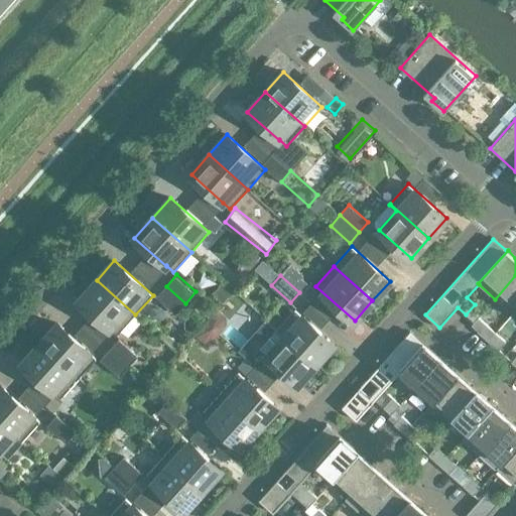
[(515,275),(495,299),(502,292),(515,304),(515,275)]
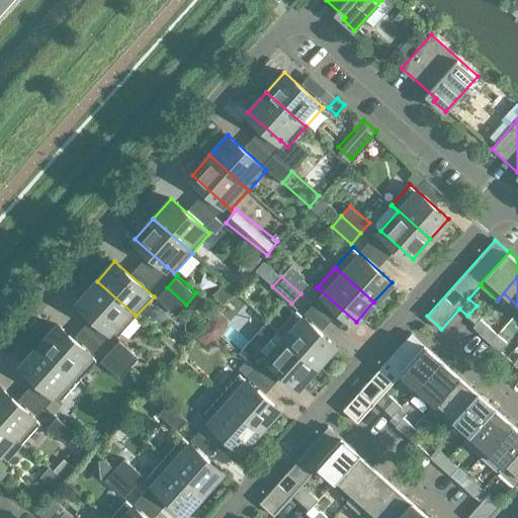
[(136,316),(97,281),(79,301),(110,330),(117,336),(136,316)]
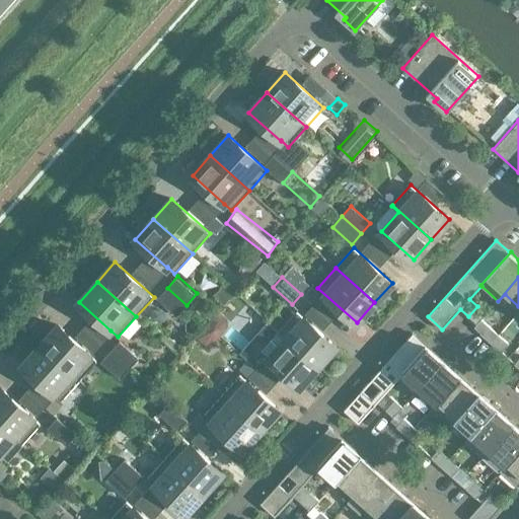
[(178,314),(187,305),(167,288),(159,297),(178,314)]
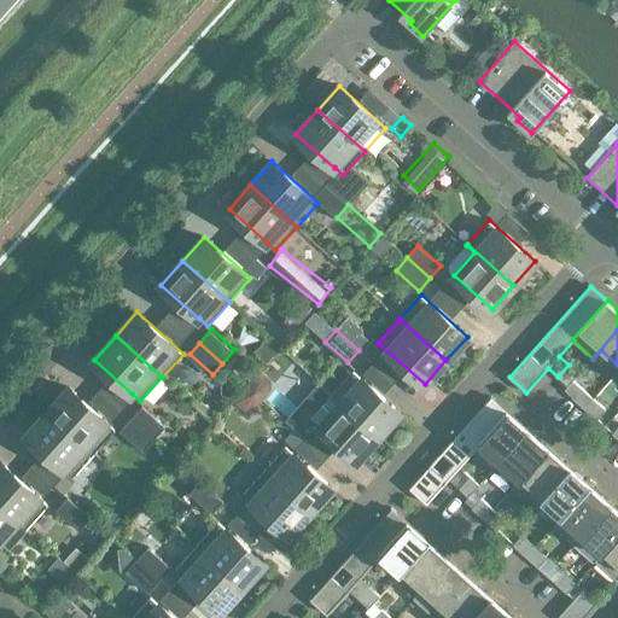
[(569,365),(558,377),(567,385),(578,373),(569,365)]
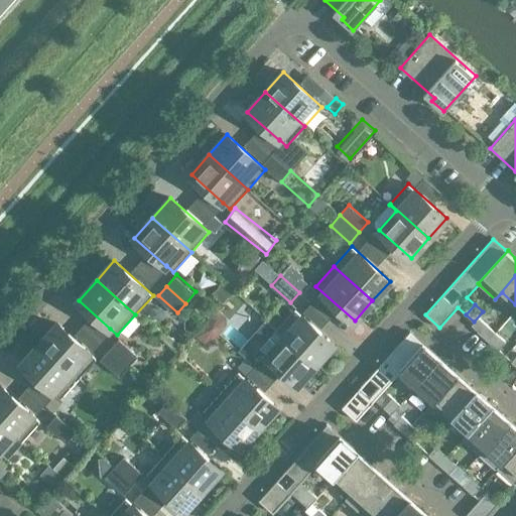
[(209,343),(231,319),(219,308),(198,332),(209,343)]
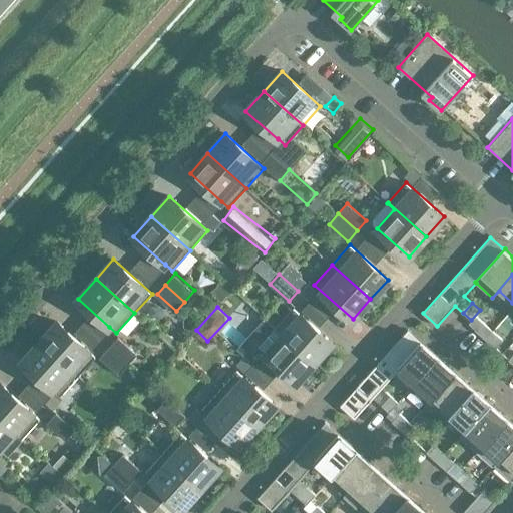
[(294,308),(276,328),(314,362),(332,342),(294,308)]
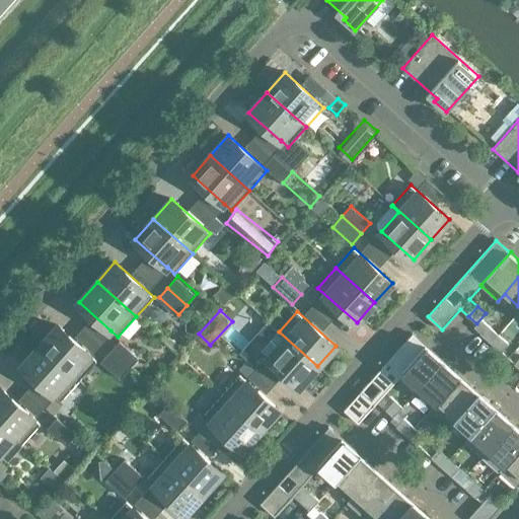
[(58,325),(41,346),(79,380),(97,360),(58,325)]
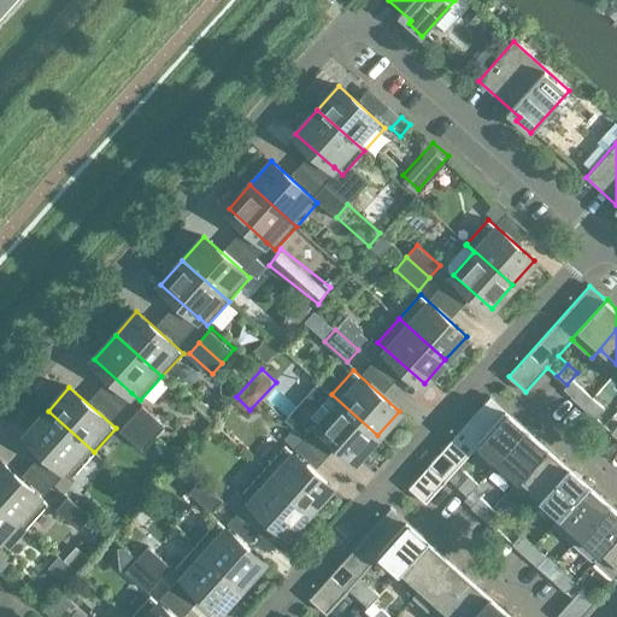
[(592,398),(580,387),(571,397),(583,407),(592,398)]
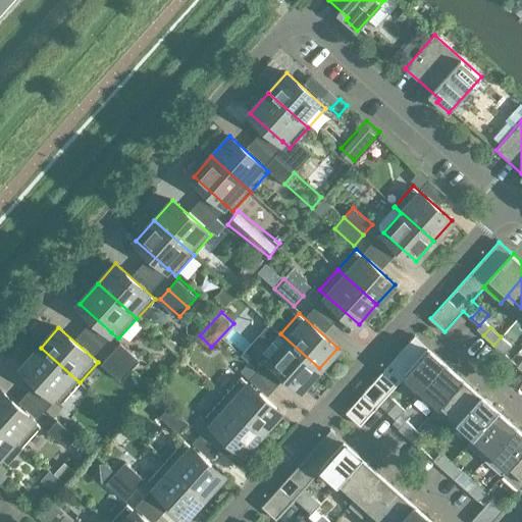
[(302,388),(319,368),(280,333),(279,333),(286,341),(269,360),(302,388)]
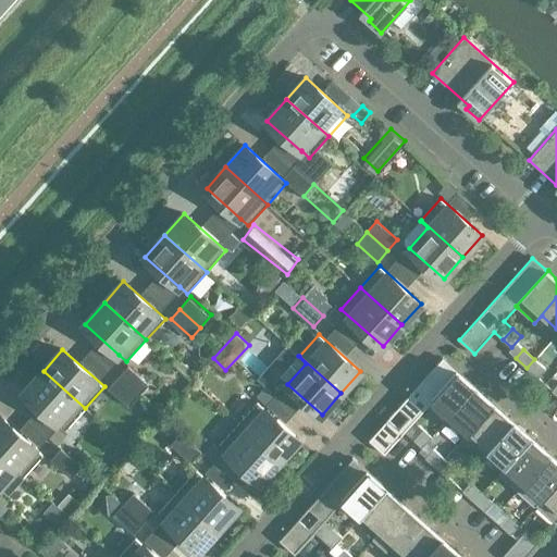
[(385,454),(405,432),(413,440),(423,429),(415,421),(434,399),(433,398),(458,370),(457,370),(443,358),(369,440),(385,454)]
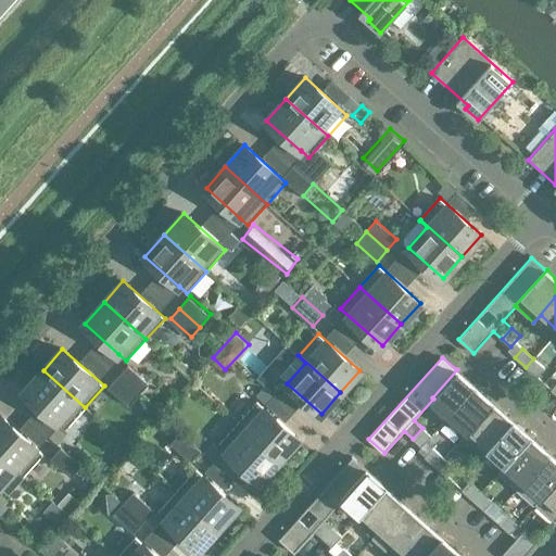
[(545,368),(533,358),(526,367),(536,378),(545,368)]
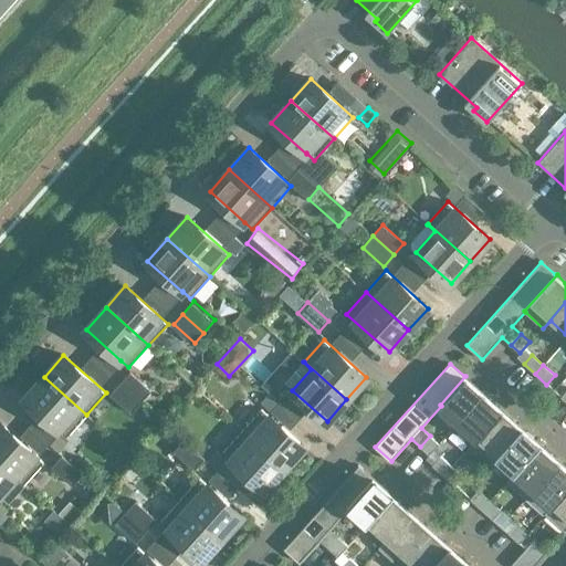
[(130,371),(121,383),(142,401),(152,390),(130,371)]
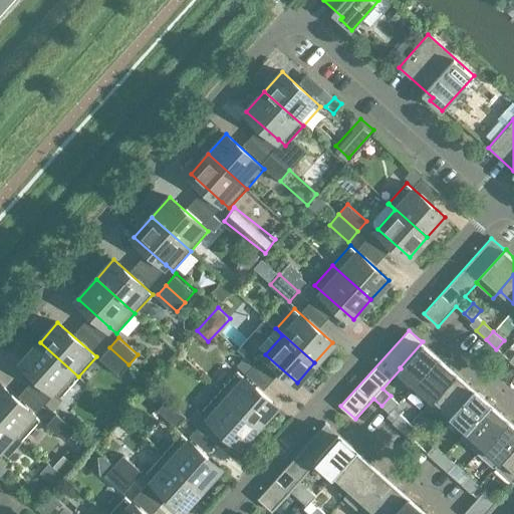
[(400,367),(401,368),(417,382),(440,356),(423,341),(400,367)]
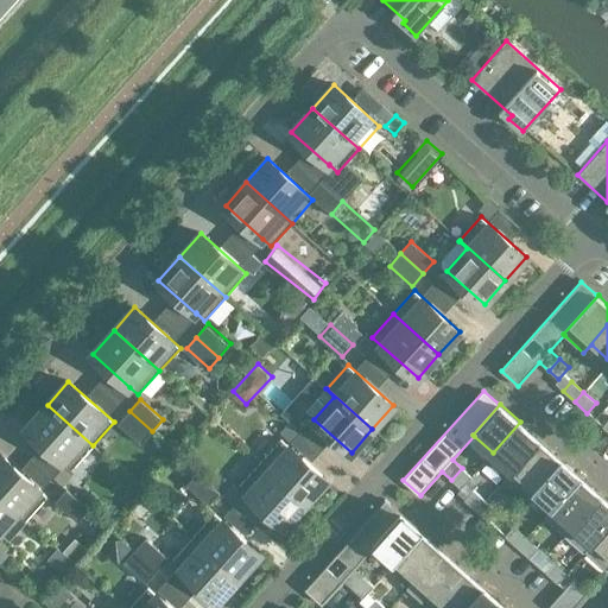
[(93,445),(48,405),(26,428),(71,469),(93,445)]
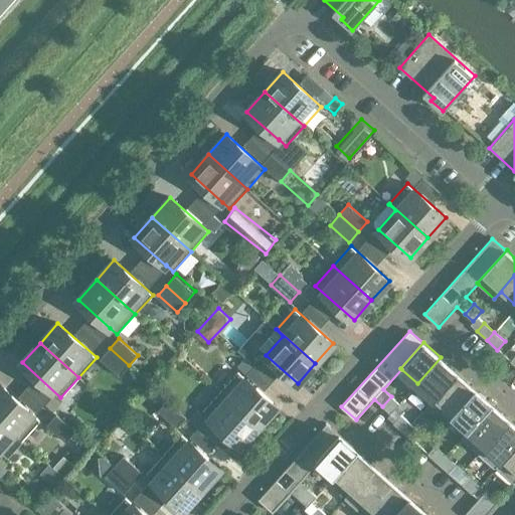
[(120,375),(129,365),(110,348),(101,359),(120,375)]
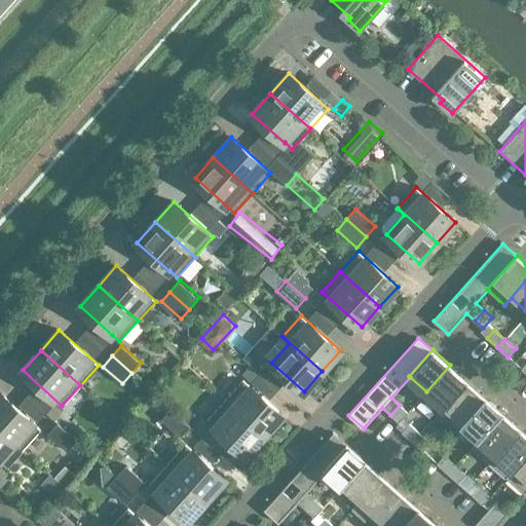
[(450,365),(426,391),(443,407),(437,414),(438,415),(467,381),(450,365)]
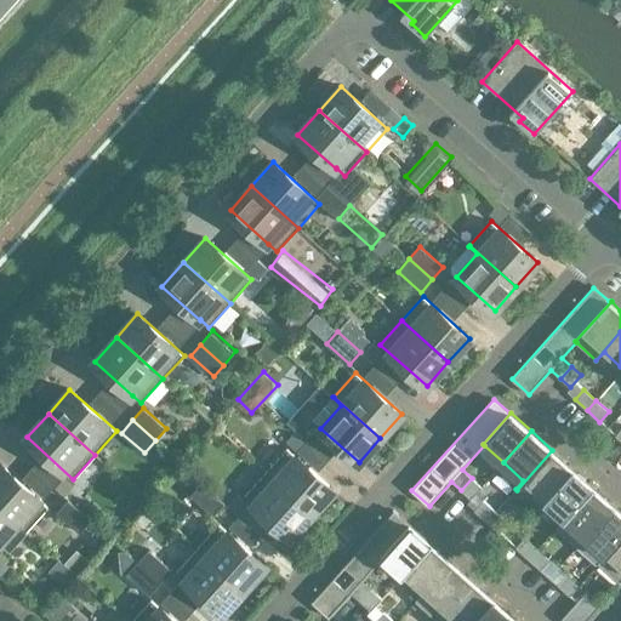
[(288,448),(266,472),(312,513),(334,489),(288,448)]
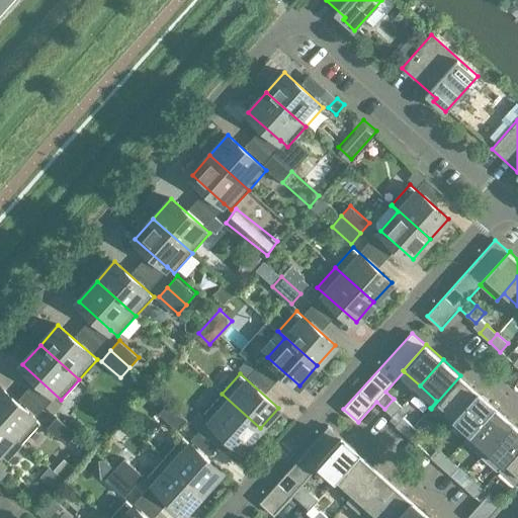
[(460,375),(431,409),(448,424),(478,391),(460,375)]
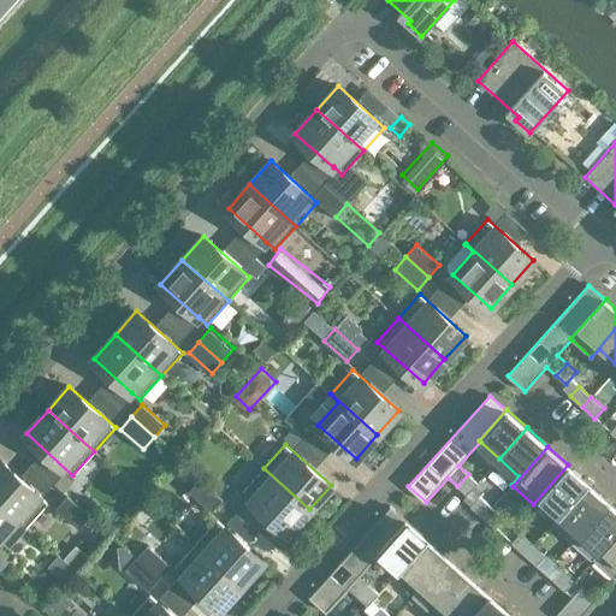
[(1,461),(0,462),(0,502),(27,526),(48,502),(1,461)]
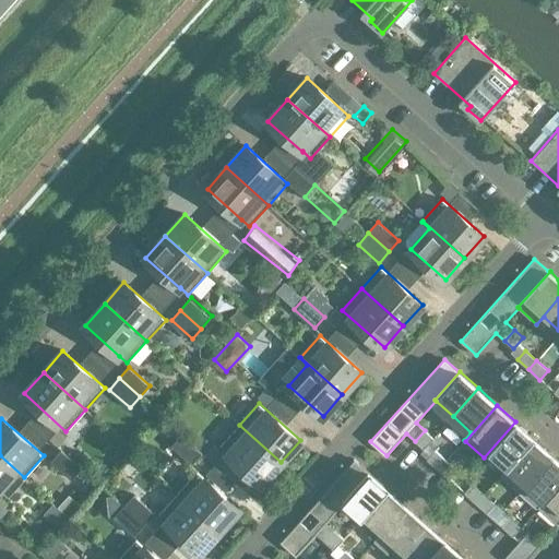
[(515,421),(484,458),(491,450),(509,466),(534,438),(515,421)]
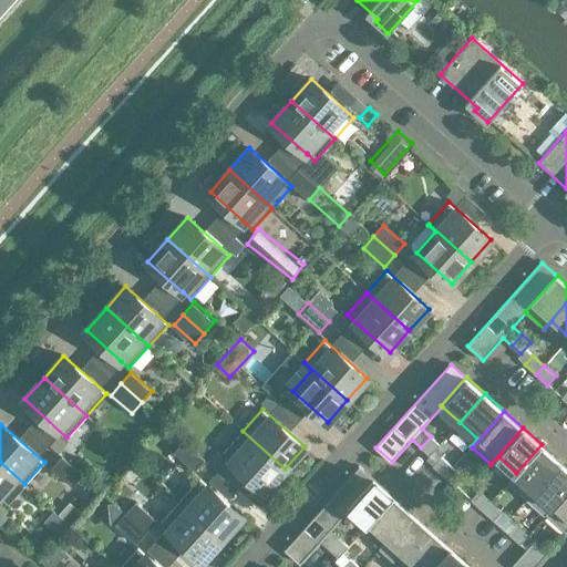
[(285,468),(243,431),(223,453),(266,491),(285,468)]
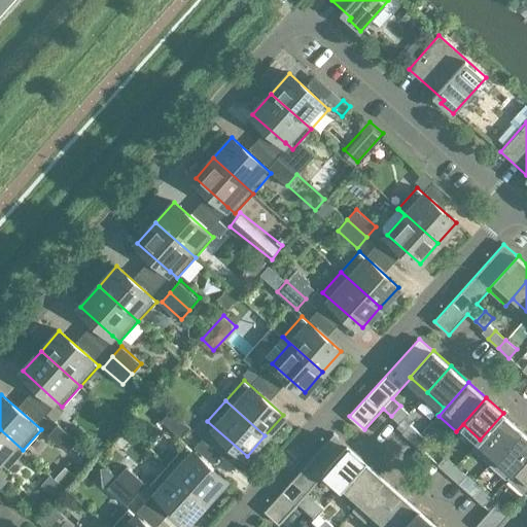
[(400,406),(391,416),(399,423),(409,413),(400,406)]
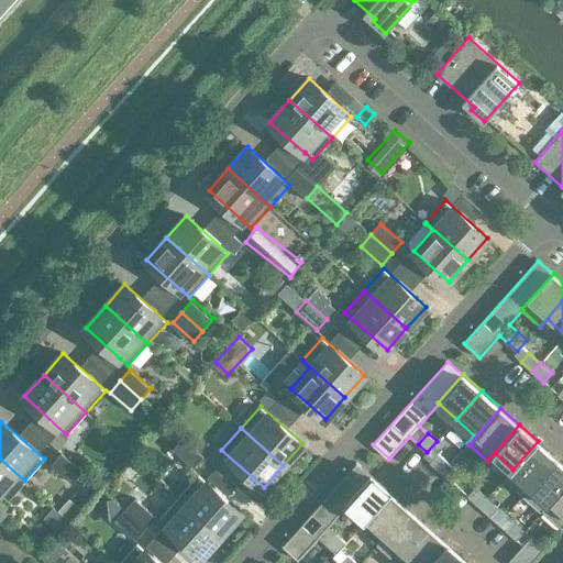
[(183,438),(173,449),(194,467),(203,456),(183,438)]
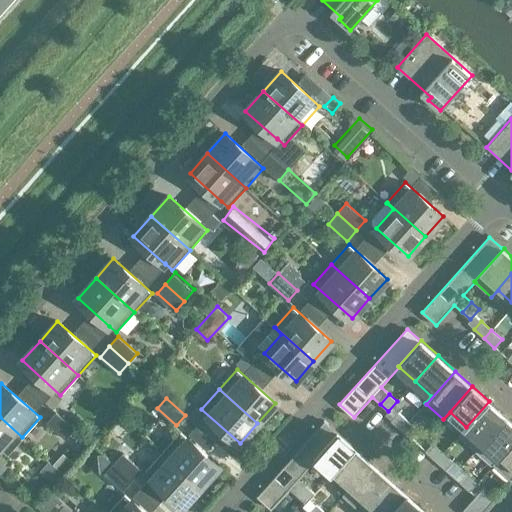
[(489,401),(466,427),(483,442),(506,416),(489,401)]
